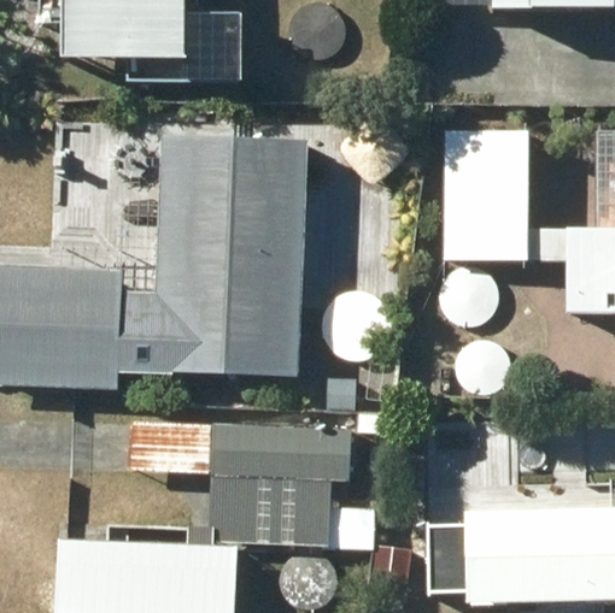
[(65,0),(63,56),(183,60),(186,0),(65,0)]
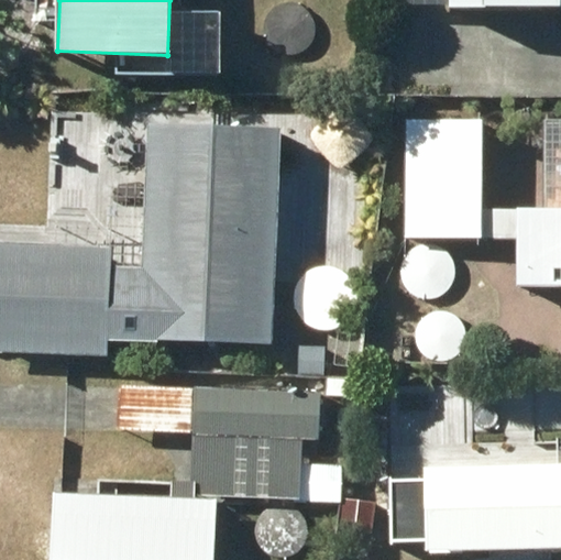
[(393,0),(393,1),(452,2),(452,10),(560,11),(560,0),(393,0)]
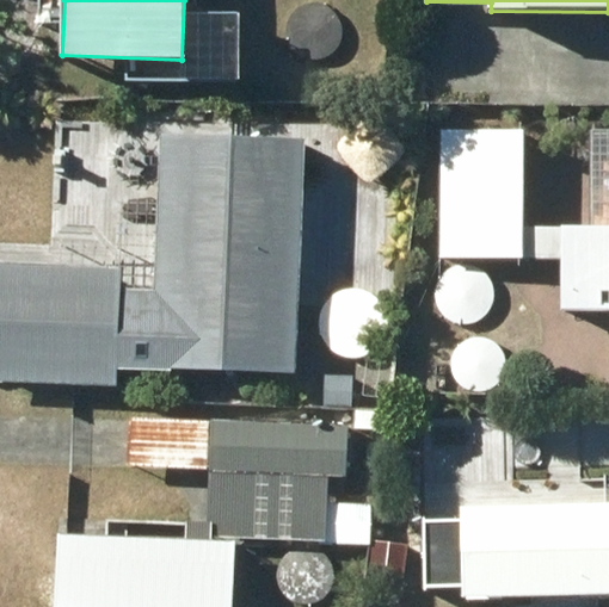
[(441,125),(438,255),(522,256),(524,127),(441,125)]
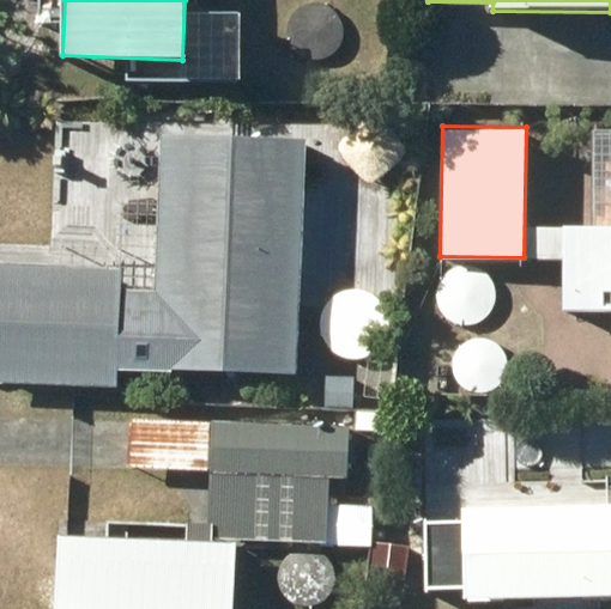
[(610,128),(596,128),(596,226),(563,226),(564,309),(610,309),(610,128)]
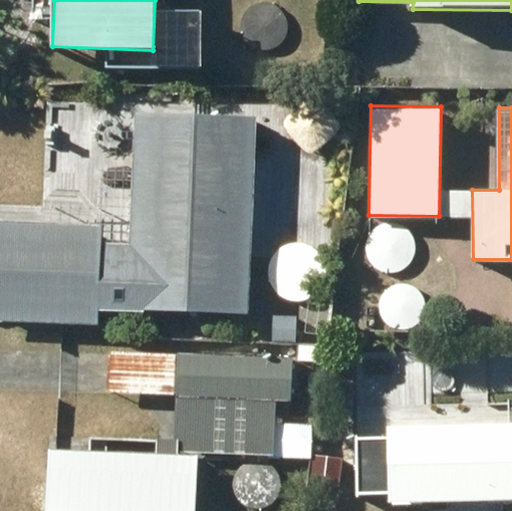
[(135,112),(128,309),(248,314),(255,116),(135,112)]
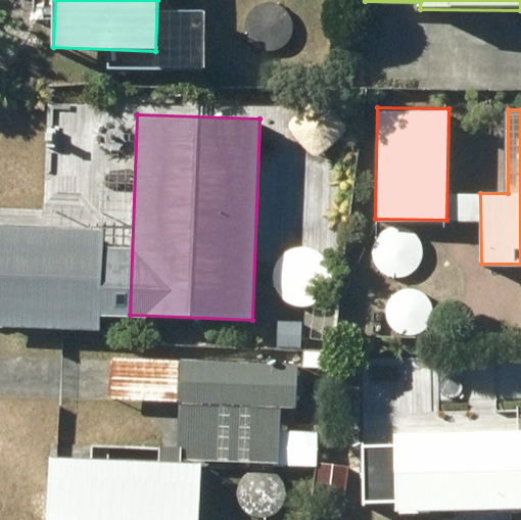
[(0,325),(100,330),(104,229),(0,224),(0,325)]
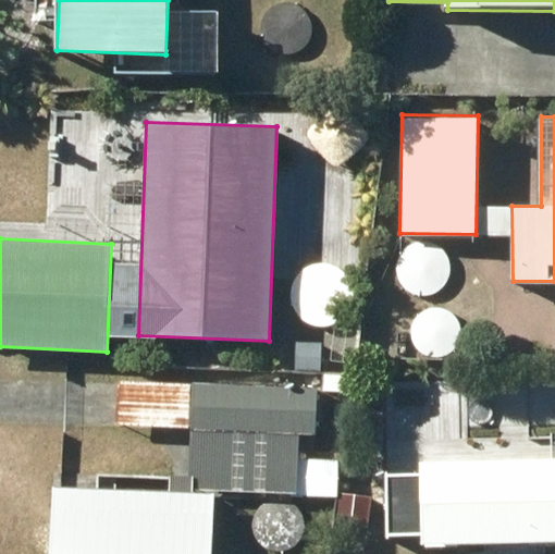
[(298,339),(296,369),(318,371),(320,341),(298,339)]
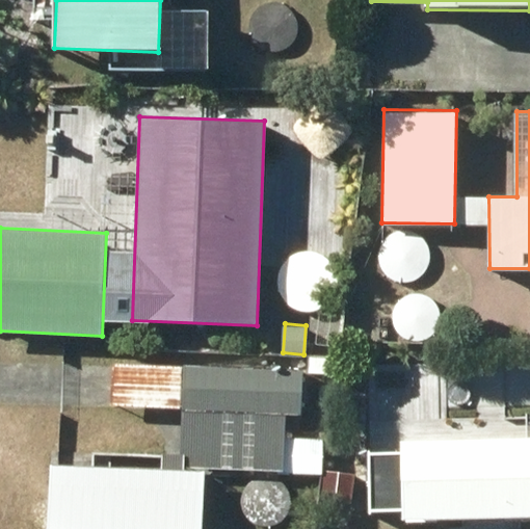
[(309,354),(309,372),(323,372),(324,354),(309,354)]
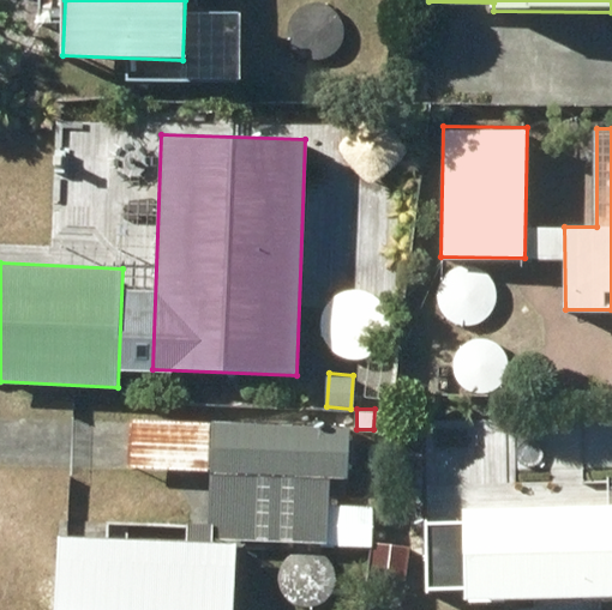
[(211,467),(209,536),(373,541),(375,502),(329,501),(329,476),(346,476),(347,423),(133,416),(131,465),(211,467)]
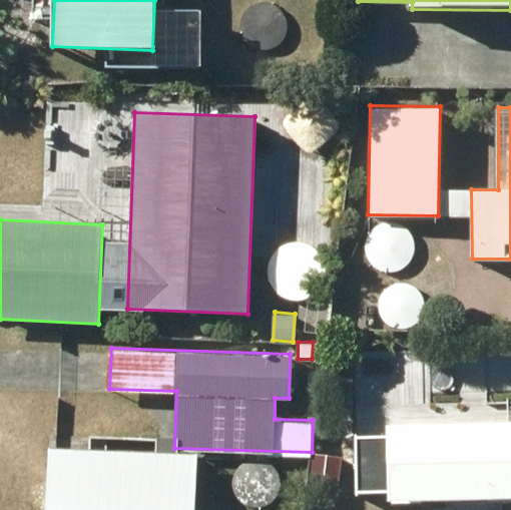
[(510,425),(387,428),(387,438),(355,439),(356,492),(389,492),(390,503),(510,501),(510,425)]
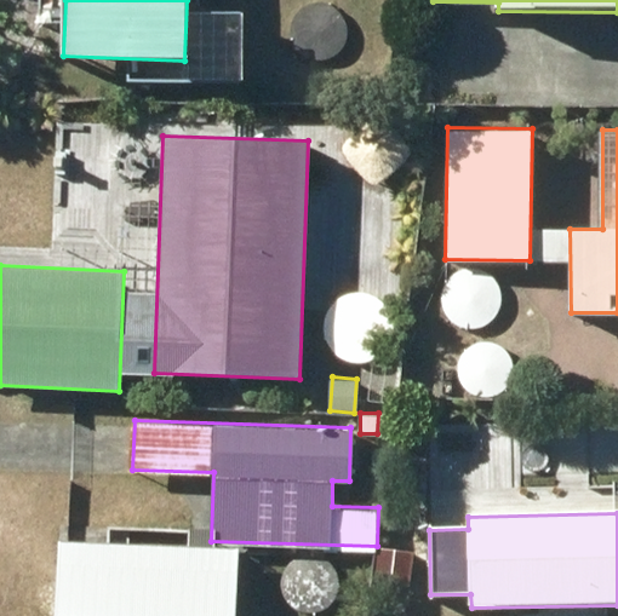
[(233,615),(238,550),(57,540),(52,615),(233,615)]
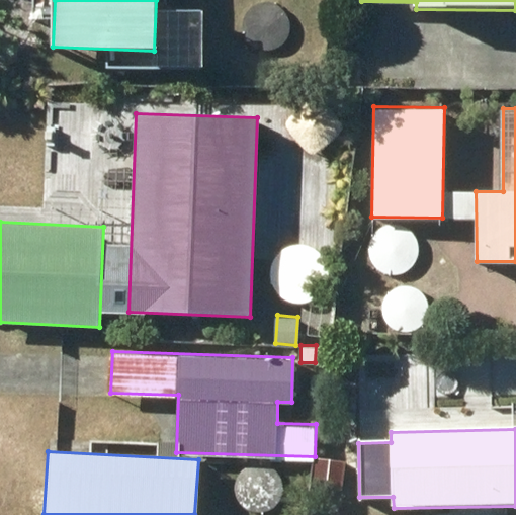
[(317,458),(312,485),(339,489),(343,462),(317,458)]
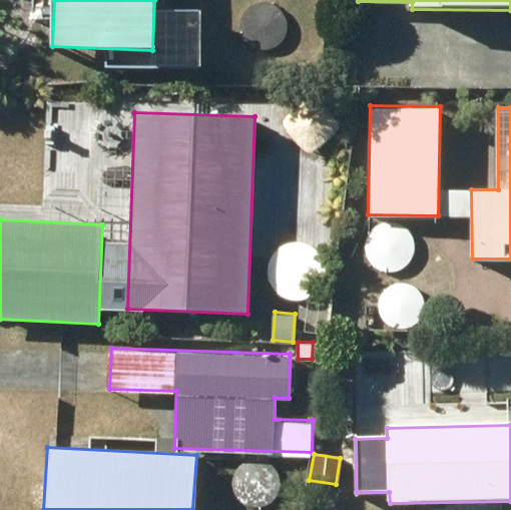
All buildings are outlined.
